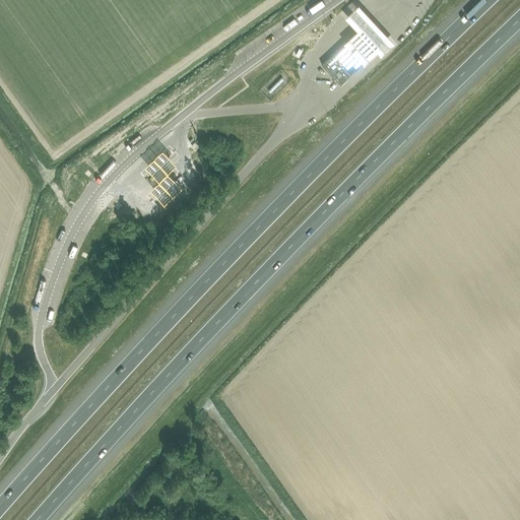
[(356,31),(343,43),(363,63),(365,64),(377,53),(380,56),(393,44),(393,43),(359,7),(356,7),(345,17),(345,19),(356,31)]
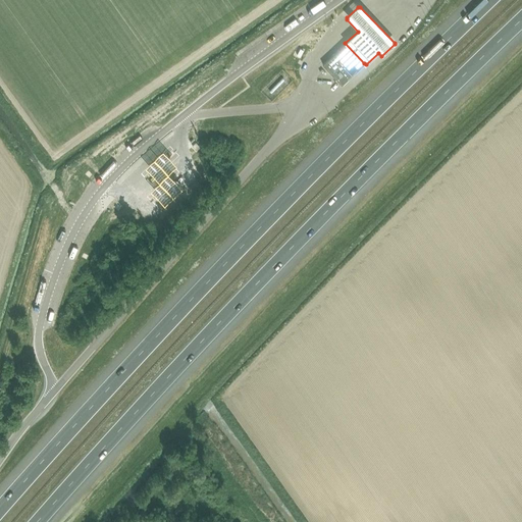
[(282,31),(306,14),(303,10),(279,25),(282,31)]
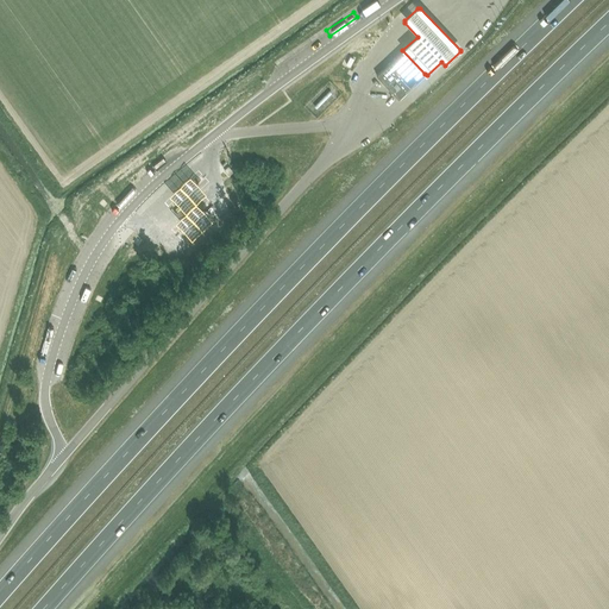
[(425,74),(402,50),(376,75),(399,99),(425,74)]
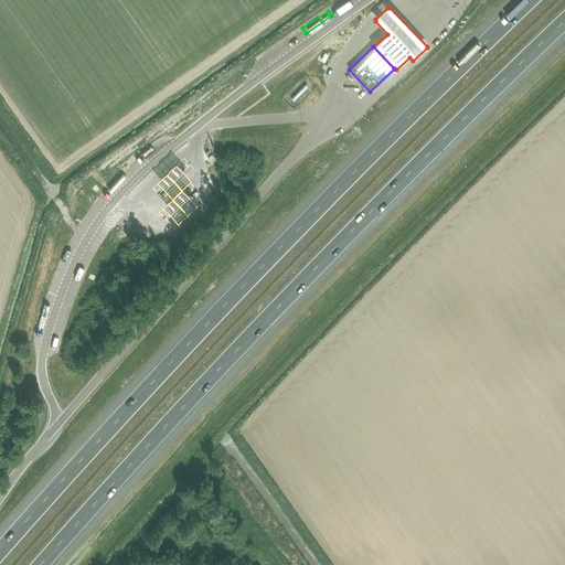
[(156,182),(170,198),(190,180),(174,163),(156,182)]
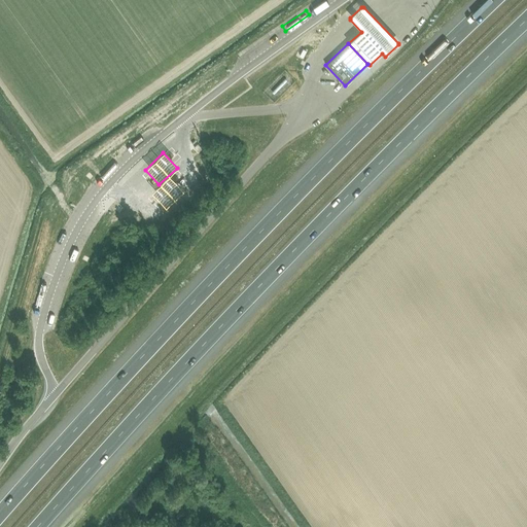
[(150,194),(165,208),(182,191),(168,176),(150,194)]
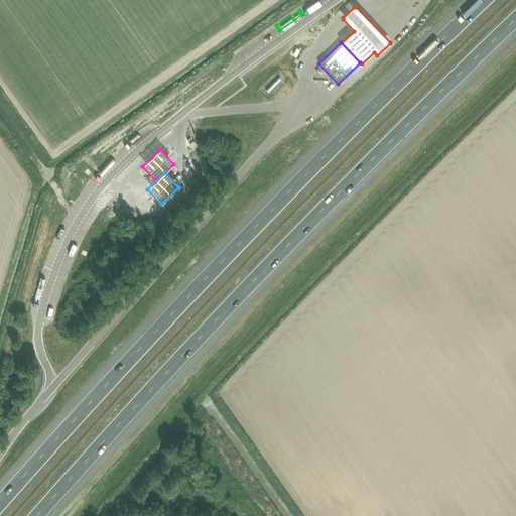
All buildings are outlined.
